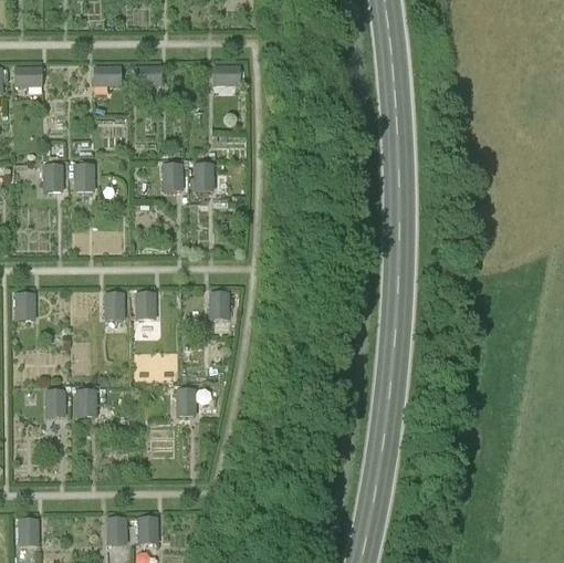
[(44,85),(43,63),(16,64),(17,86),(44,85)]
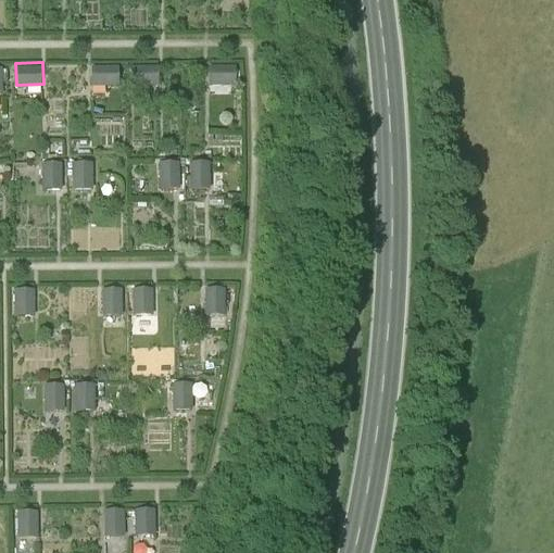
[(163,83),(162,62),(134,63),(135,84),(163,83)]
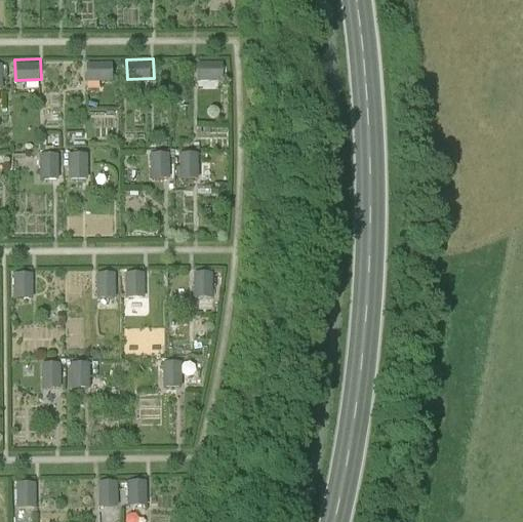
[(115,78),(115,59),(88,61),(89,79),(115,78)]
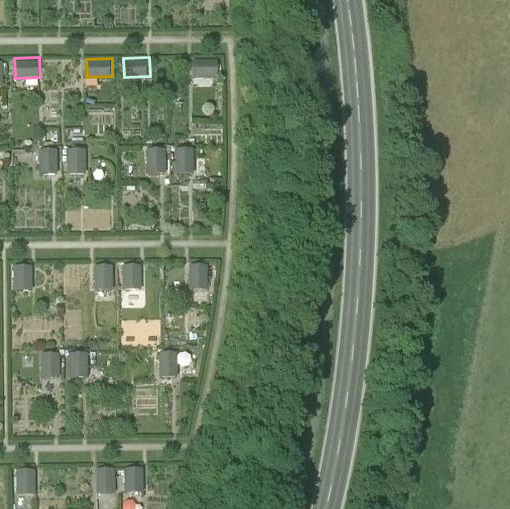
[(219,58),(194,59),(195,77),(220,76),(219,58)]
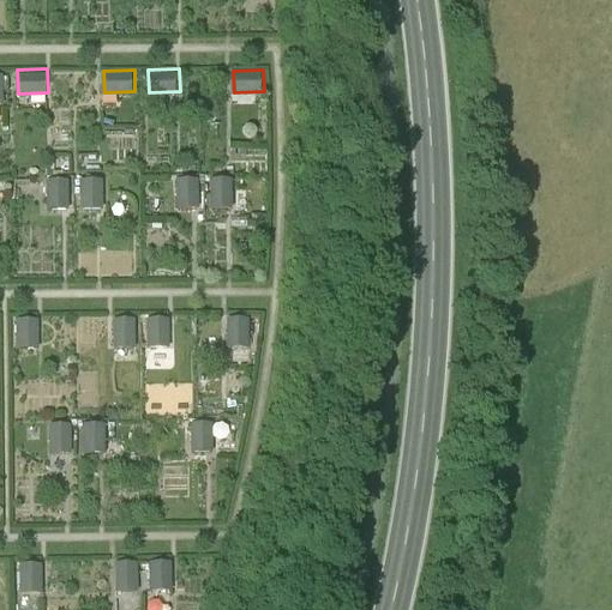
[(202,206),(235,207),(237,174),(203,173),(202,206)]
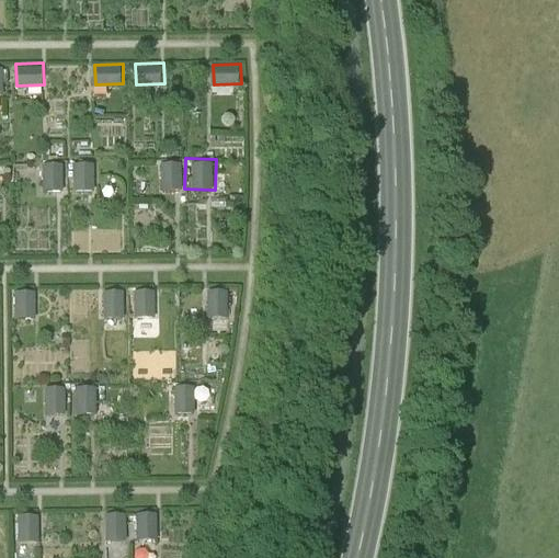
[(72,159),(71,189),(95,190),(97,159),(72,159)]
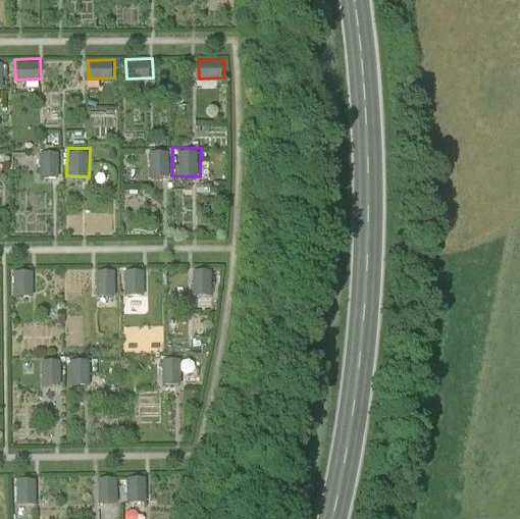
[(170,175),(170,149),(151,149),(151,175),(170,175)]
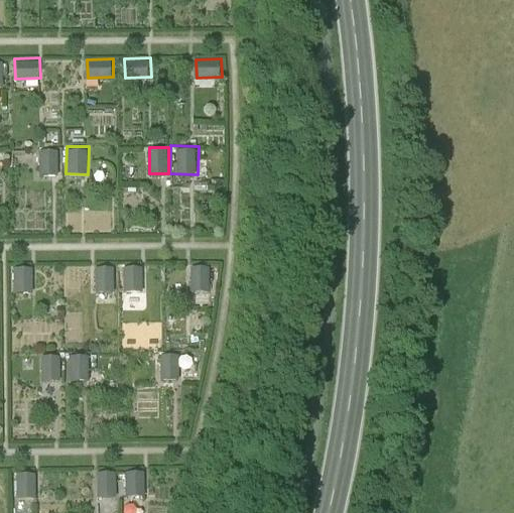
[(60,148),(37,148),(36,173),(60,173),(60,148)]
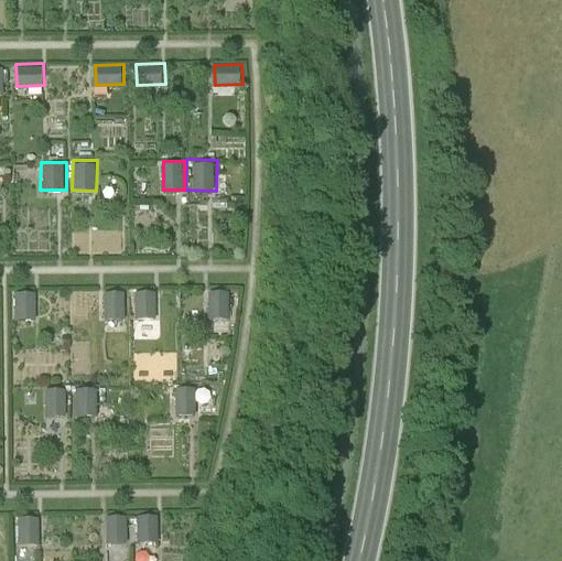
[(234,288),(206,289),(208,336),(235,335),(234,288)]
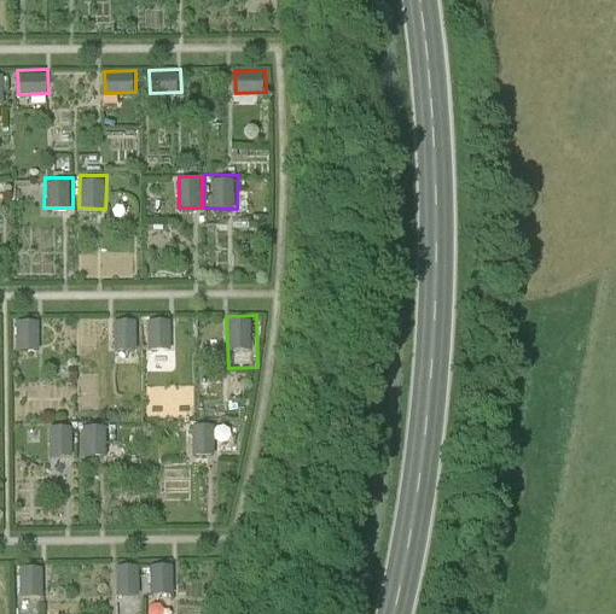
[(138,348),(137,316),(114,317),(115,349),(138,348)]
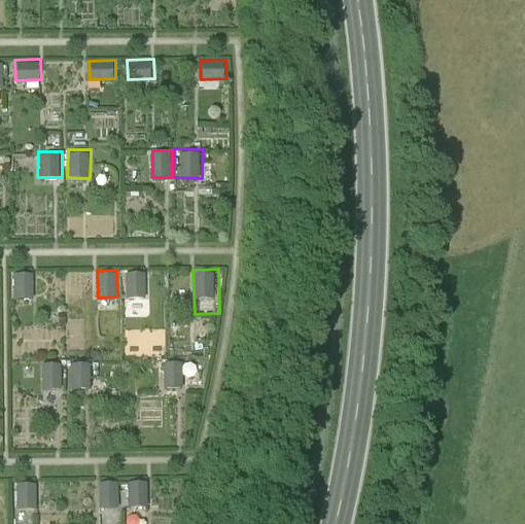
[(35,299),(37,272),(15,271),(12,297),(35,299)]
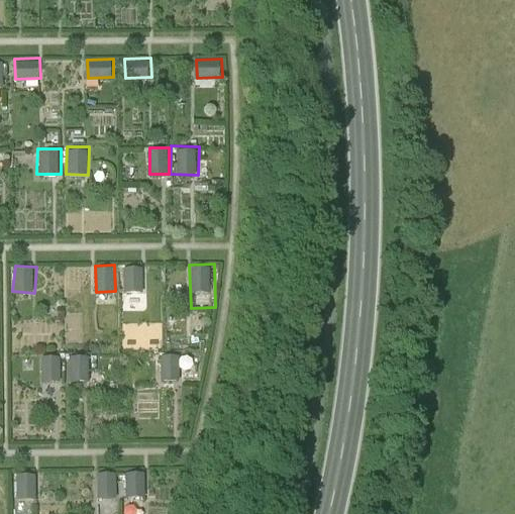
[(143,292),(144,266),(124,266),(124,292),(143,292)]
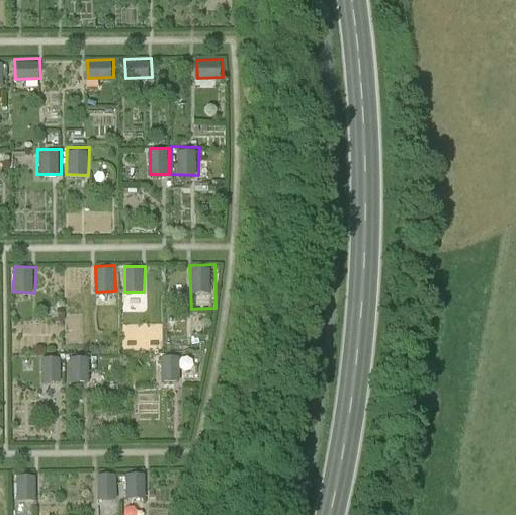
[(60,382),(61,355),(43,355),(41,382),(60,382)]
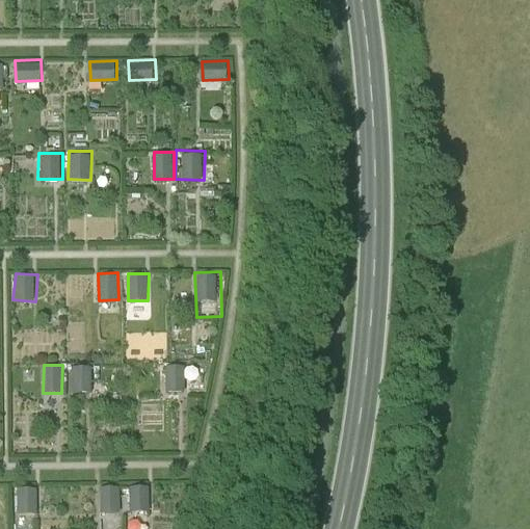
[(164,365),(163,391),(185,391),(186,365),(164,365)]
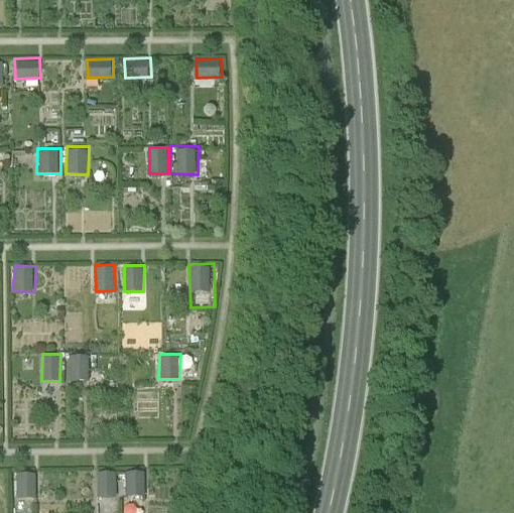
[(61,355),(61,381),(91,381),(91,355),(61,355)]
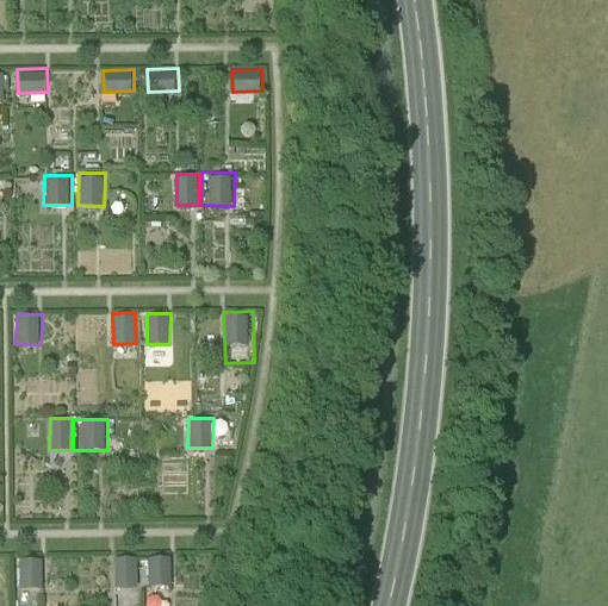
[(141,557),(140,587),(172,587),(173,557),(141,557)]
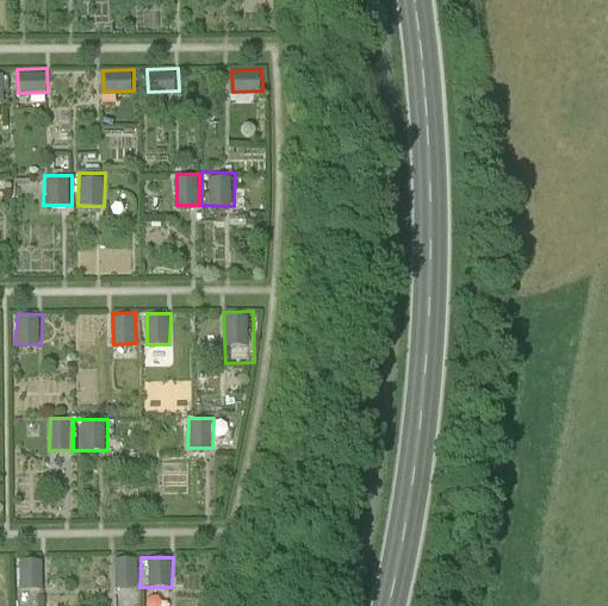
[(45,558),(19,558),(19,588),(45,588),(45,558)]
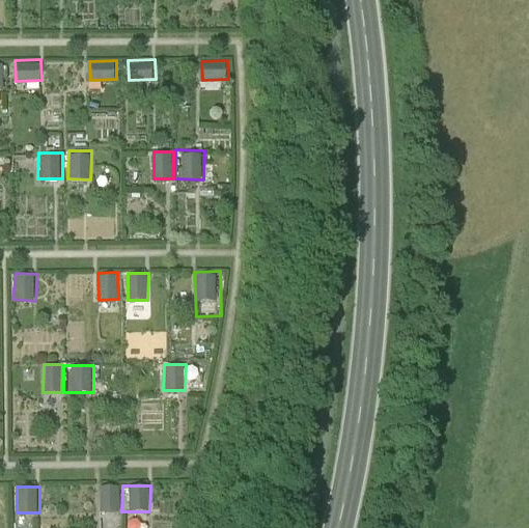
[(119,511),(120,487),(103,487),(102,511),(119,511)]
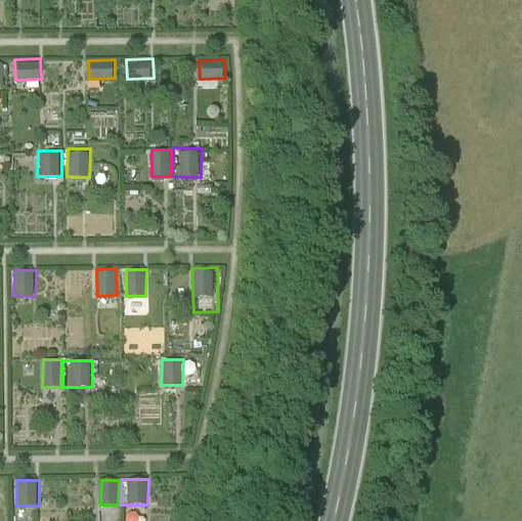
All buildings are outlined.
